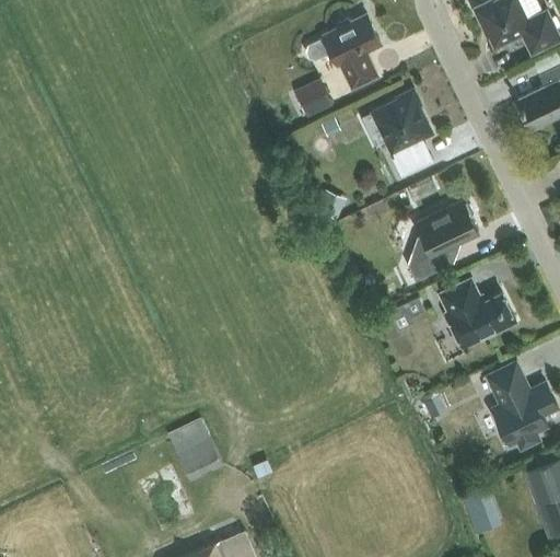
[(532,56),(559,41),(559,38),(547,12),(527,21),(516,0),(500,0),(493,3),(492,1),(473,11),(482,30),(485,28),(494,49),(522,36),(532,56)]
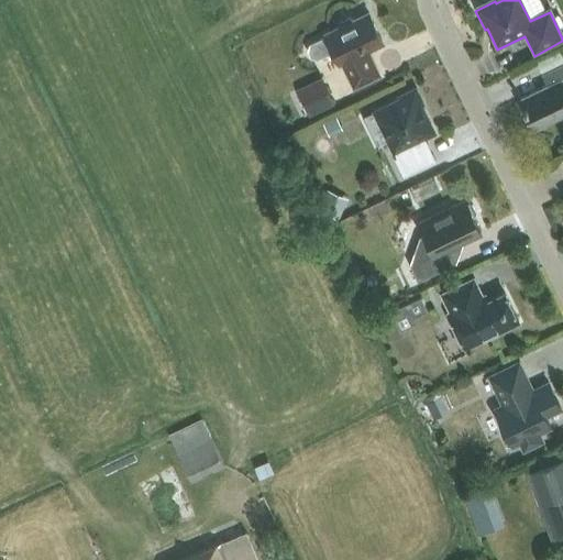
[(317,61),(333,52),(340,66),(343,65),(349,76),(348,77),(354,90),(381,78),(374,64),(373,64),(367,53),(383,45),(370,17),(356,23),(350,21),(341,24),(339,32),(310,46),(307,52),(310,57),(317,61)]
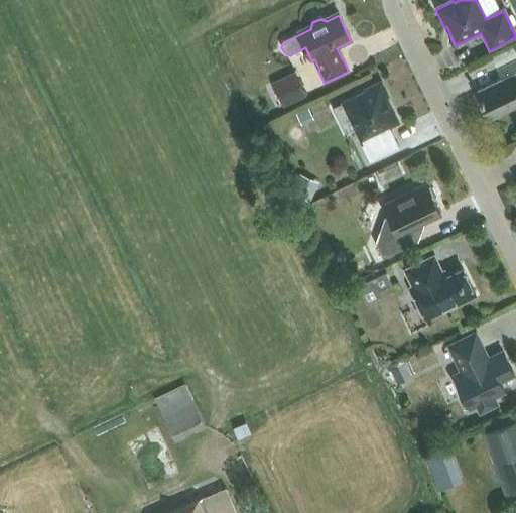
[(491,120),(515,108),(515,60),(497,70),(502,81),(477,93),(482,102),(491,120)]
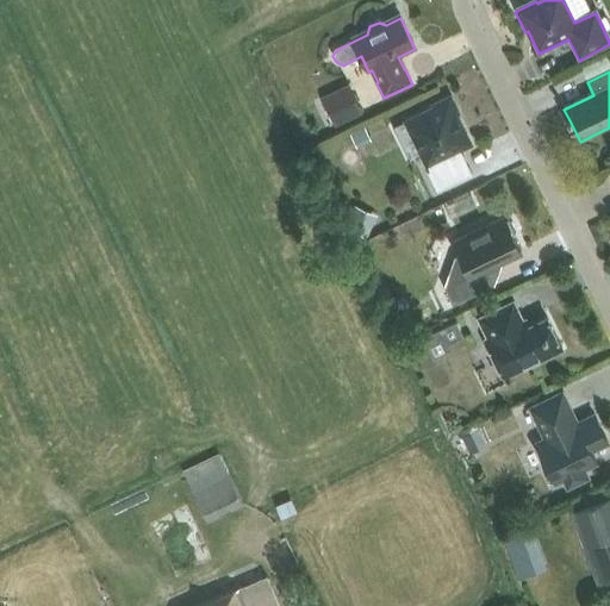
[(354,95),(325,108),(335,126),(362,114),(354,95)]
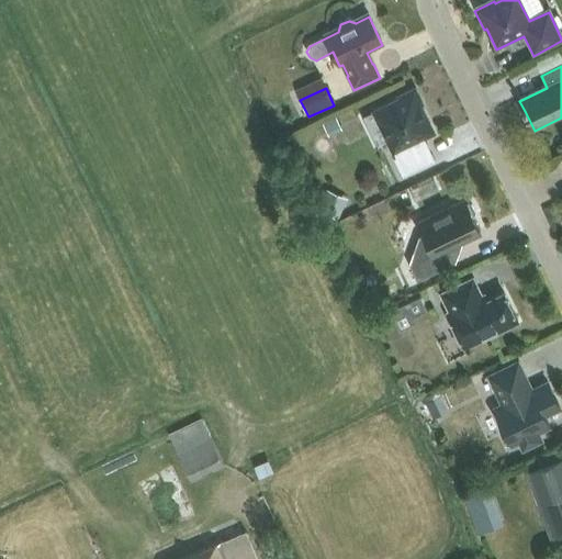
[(403,178),(436,163),(424,138),(434,134),(420,109),(424,108),(415,91),(400,99),(401,101),(374,114),(396,159),(394,160),(403,178)]
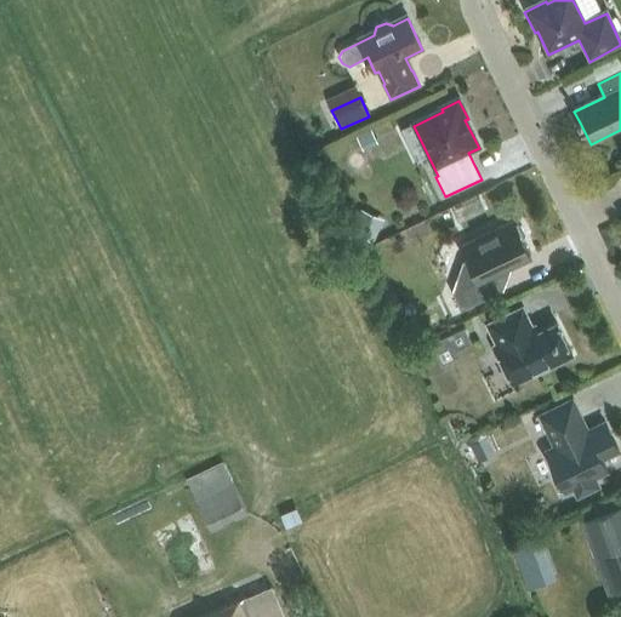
[(352,234),(374,244),(383,222),(362,212),(352,234)]
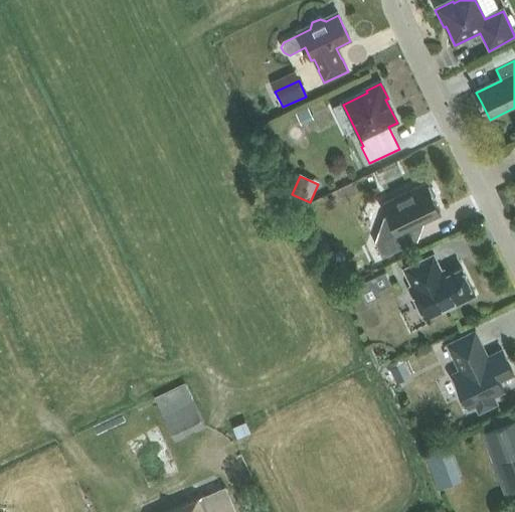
[(426,184),(383,205),(389,216),(384,219),(375,244),(382,260),(412,245),(405,230),(441,213),(435,200),(436,196),(433,190),(428,188),(426,184)]
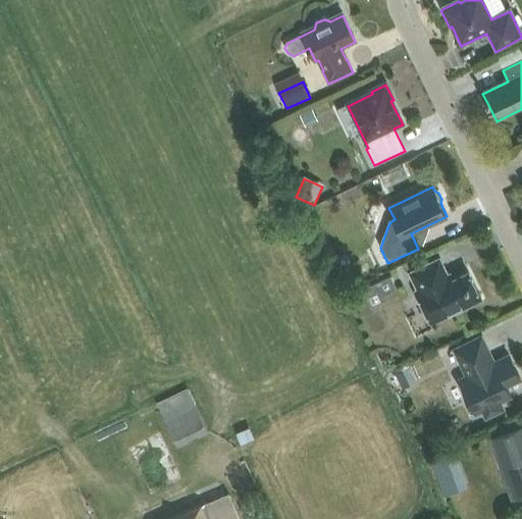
[(432,325),(482,301),(468,273),(451,281),(439,260),(410,274),(418,292),(416,292),(432,325)]
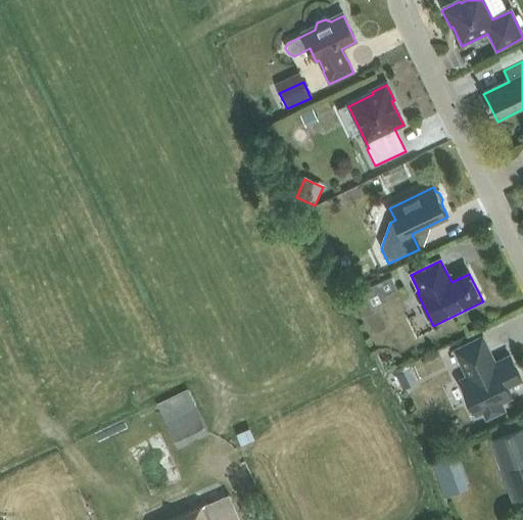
[(390,278),(370,287),(371,291),(366,293),(372,308),(385,301),(383,296),(396,290),(390,278)]
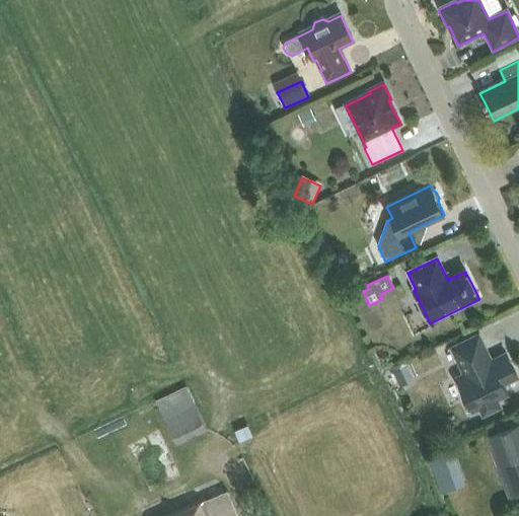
[(478,333),(450,347),(464,375),(457,378),(473,413),(479,410),(484,417),(501,408),(498,400),(508,395),(504,385),(518,379),(506,354),(493,361),(478,333)]
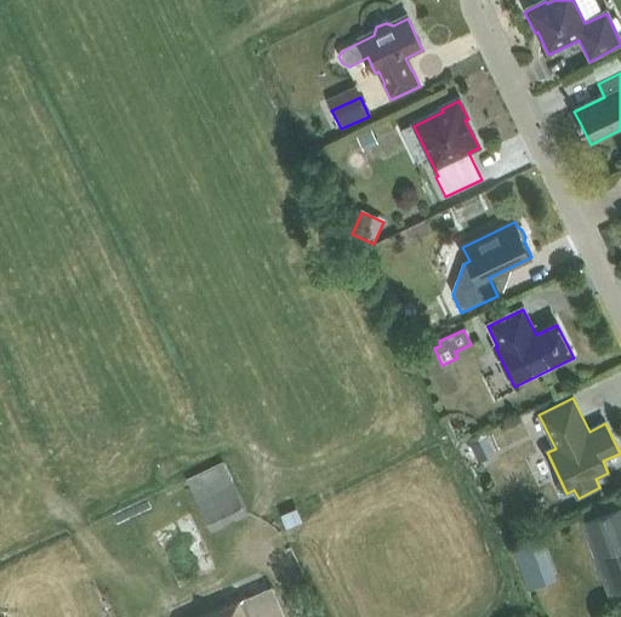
[(488,438),(469,446),(477,462),(495,455),(488,438)]
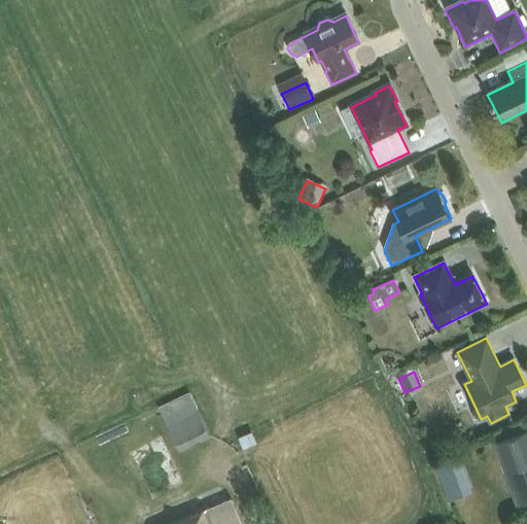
[(189,394),(159,409),(179,452),(210,438),(189,394)]
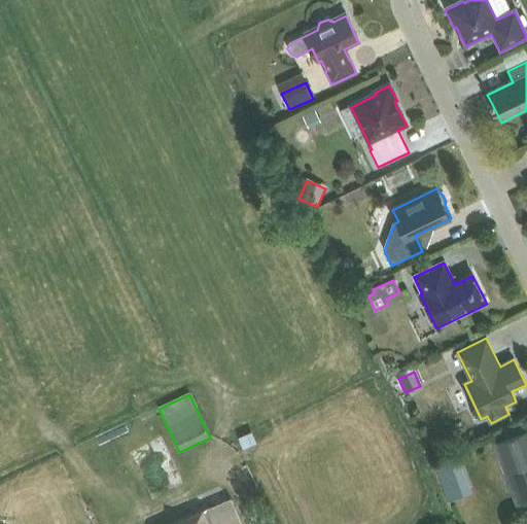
[(526,502),(526,430),(492,444),(516,507),(526,502)]
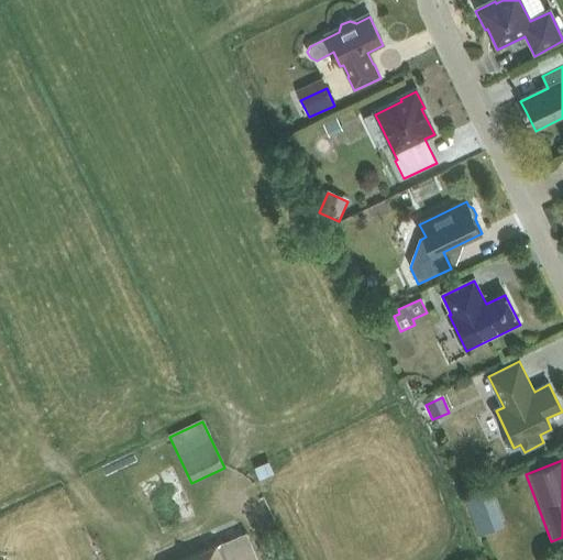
[(256,559),(246,535),(186,559),(256,559)]
